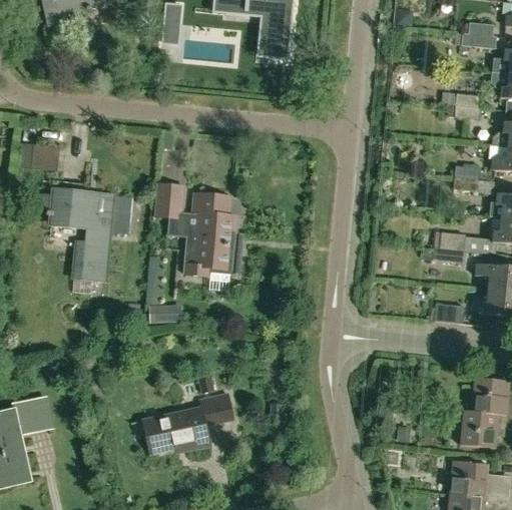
[(44,0),(49,23),(74,18),(72,10),(110,2),(109,0),(44,0)]
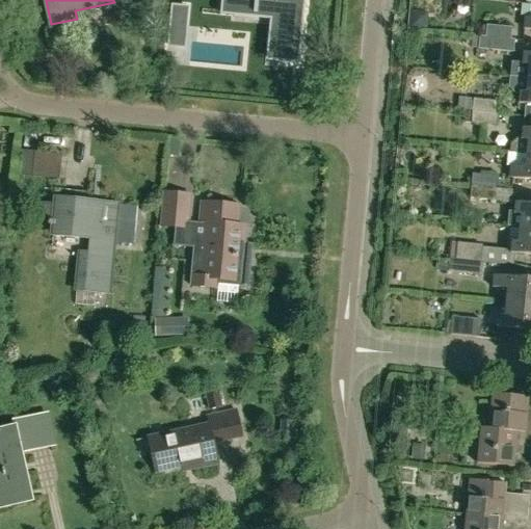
[(301,11),(301,0),(235,0),(234,4),(253,6),(255,6),(255,10),(274,12),(269,58),(269,59),(298,61),(299,49),(297,49),(298,41),(295,40),(297,10),(301,11)]
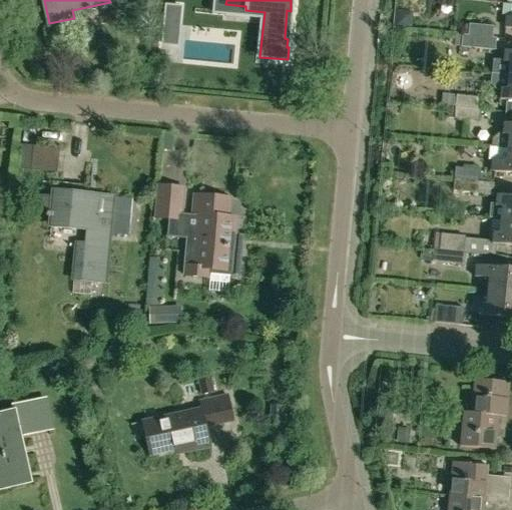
[(165,3),(163,21),(178,22),(180,5),(165,3)]
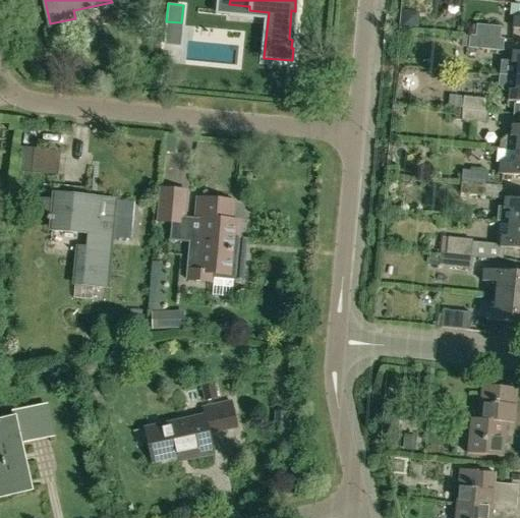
[(503,24),(477,22),(471,22),(470,33),(470,34),(502,36),(503,24)]
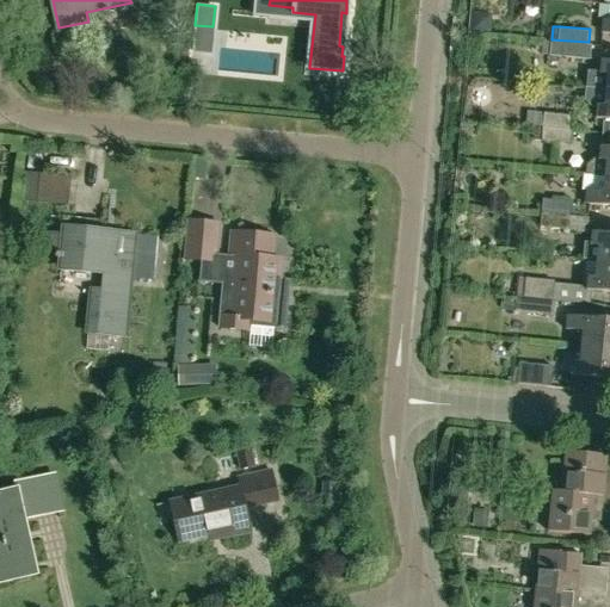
[(589,42),(552,39),(552,38),(542,38),(541,51),(549,53),(549,54),(591,57),(592,43),(589,42)]
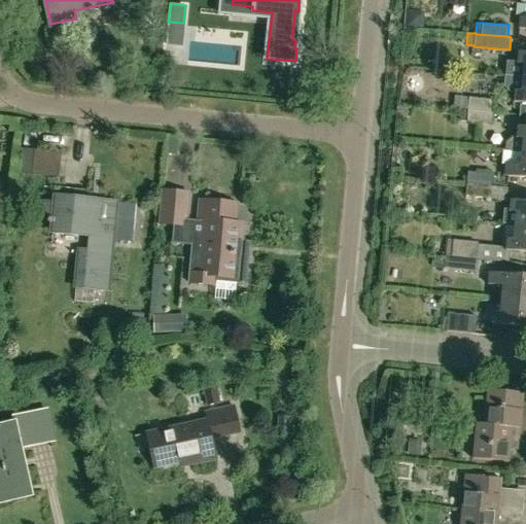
[(511,90),(516,90),(515,101),(525,101),(525,74),(523,75),(506,74),(506,83),(511,90)]
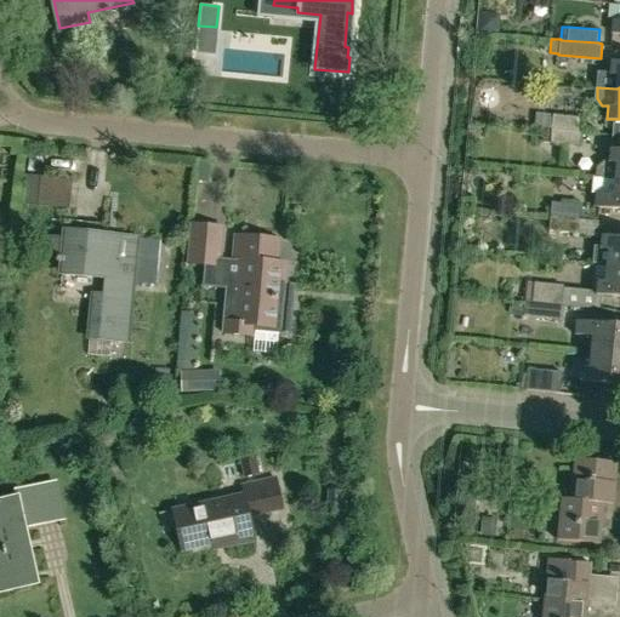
[(582,115),(553,113),(525,110),(524,125),(550,127),(552,127),(581,130),(582,115)]
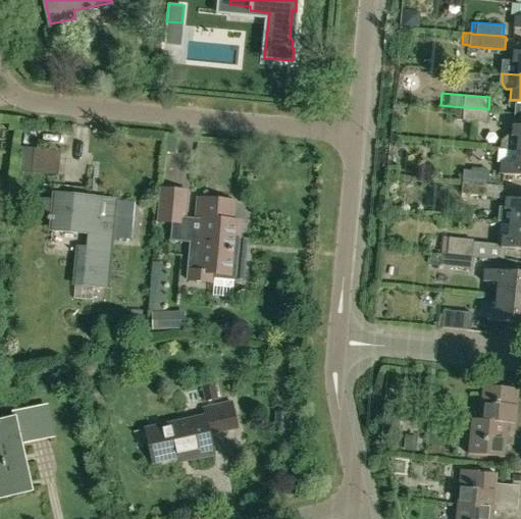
[(487,120),(488,109),(464,107),(462,107),(462,111),(455,110),(455,117),(487,120)]
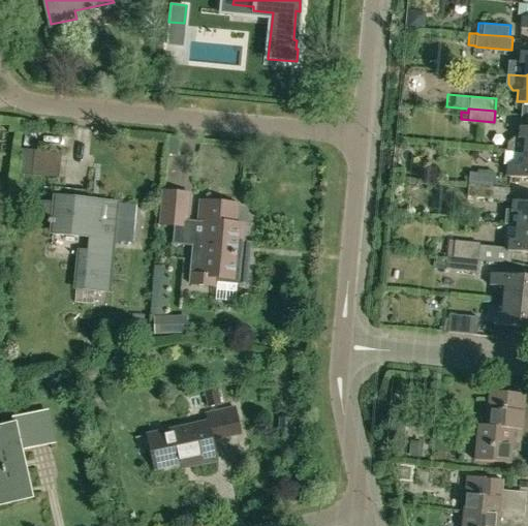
[(527,125),(521,125),(519,135),(513,135),(506,141),(505,149),(527,151),(527,125)]
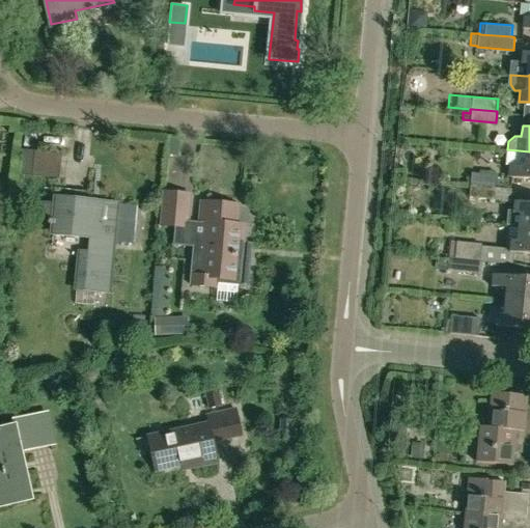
[(19,147),(16,171),(30,173),(33,149),(19,147)]
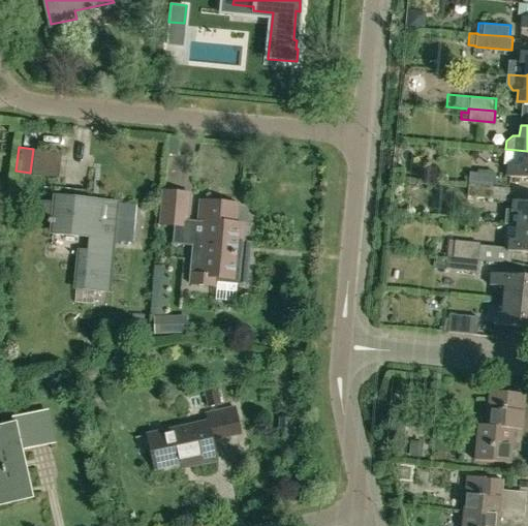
[(527,176),(527,151),(505,149),(504,149),(502,162),(507,163),(506,174),(527,176)]
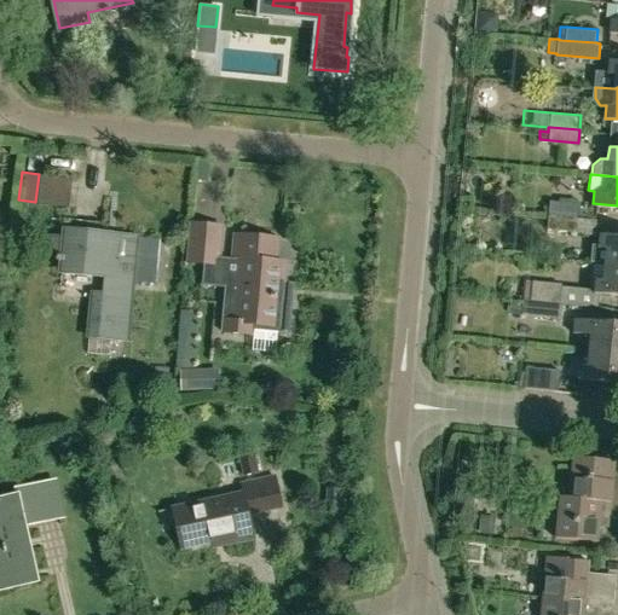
[(548,212),(548,213),(576,216),(576,214),(577,203),(549,199),(548,212)]
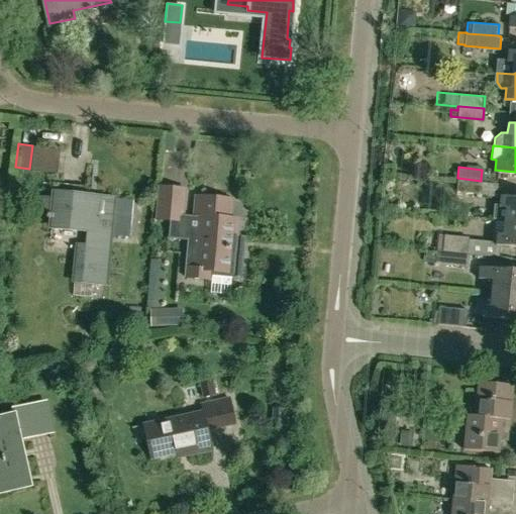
[(457,178),(455,190),(480,192),(481,181),(457,178)]
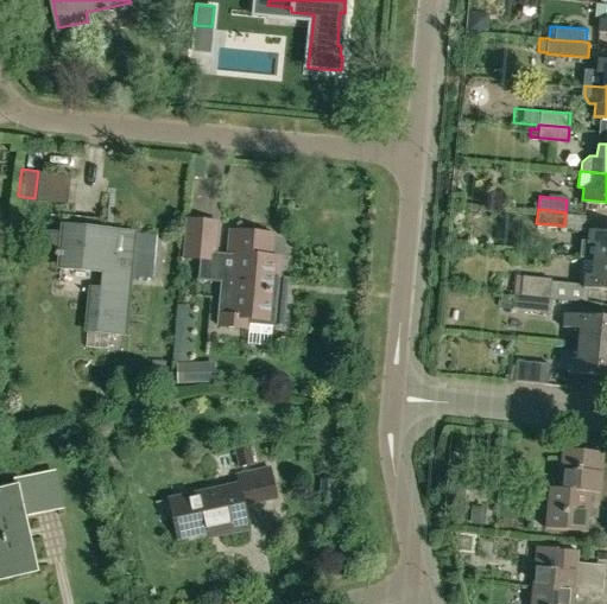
[(566,213),(564,226),(583,228),(585,215),(583,214),(566,213)]
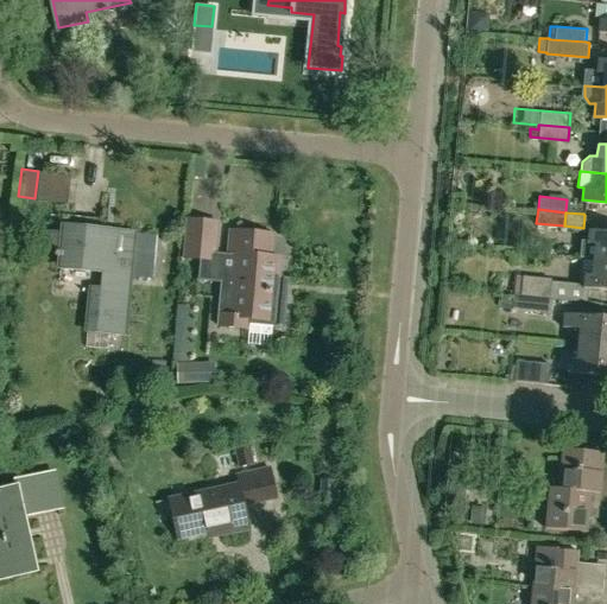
[(136,230),(65,223),(62,264),(105,267),(103,284),(88,284),(84,330),(128,334),(130,318),(126,318),(131,275),(145,277),(147,254),(133,253),(136,230)]
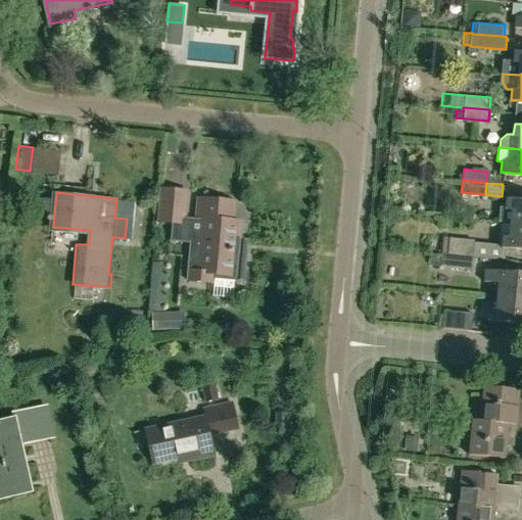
[(199,231),(191,230),(187,278),(212,281),(212,273),(234,275),(233,279),(243,279),(245,252),(237,251),(240,220),(230,219),(231,200),(233,201),(233,199),(197,196),(195,219),(192,218),(192,220),(200,220),(199,231)]
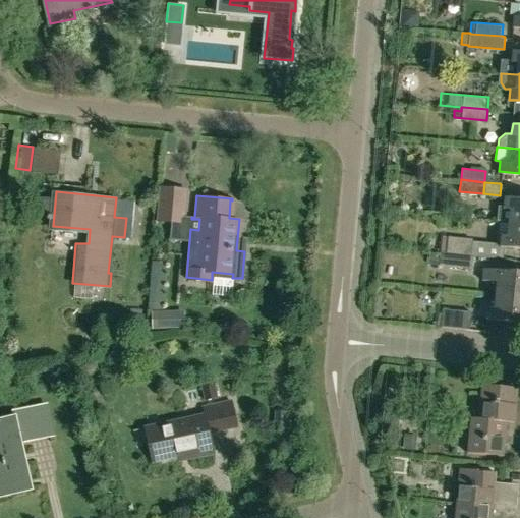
[(511,208),(509,221),(519,222),(519,197),(506,196),(504,208),(511,208)]
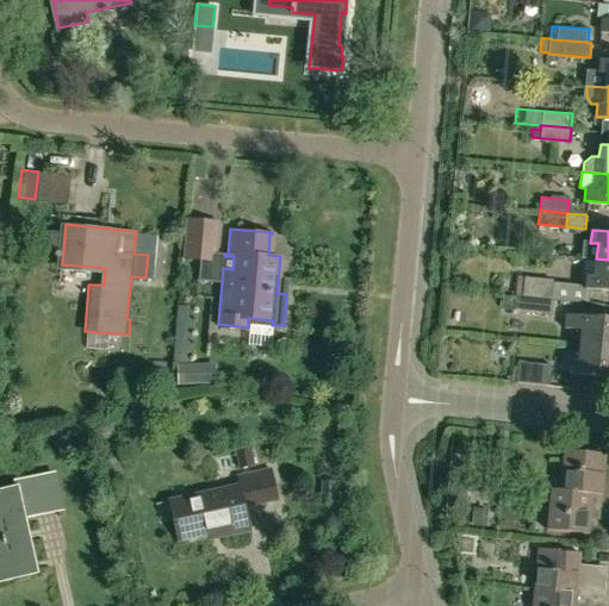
[(215,252),(215,243),(213,243),(213,245),(188,243),(188,241),(186,241),(185,256),(213,258),(213,255),(217,255),(217,254),(215,252)]
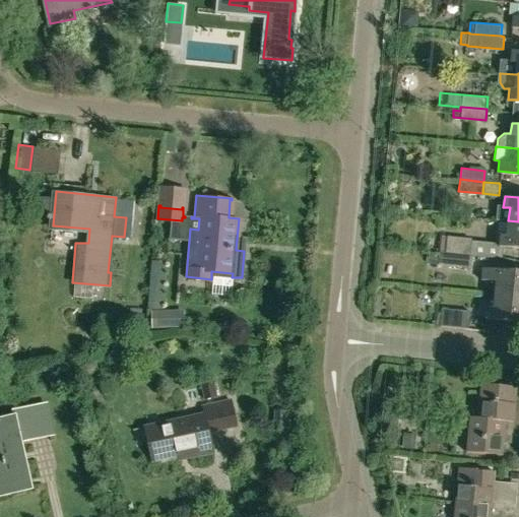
[(518,246),(518,221),(508,220),(507,234),(501,233),(500,245),(518,246)]
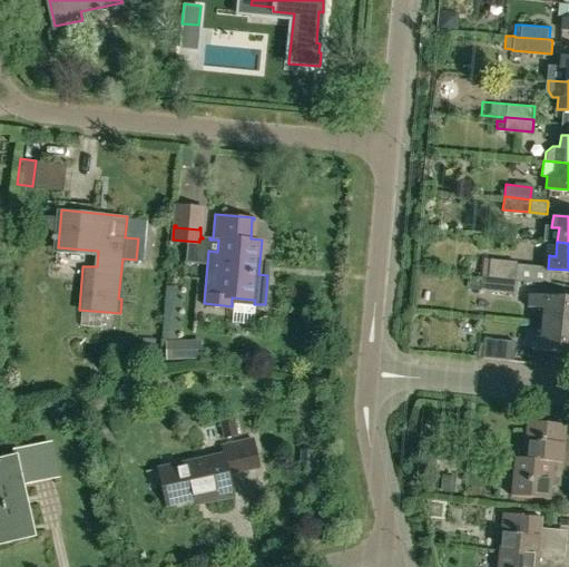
[(489,258),(487,275),(516,279),(518,261),(490,258),(489,258)]
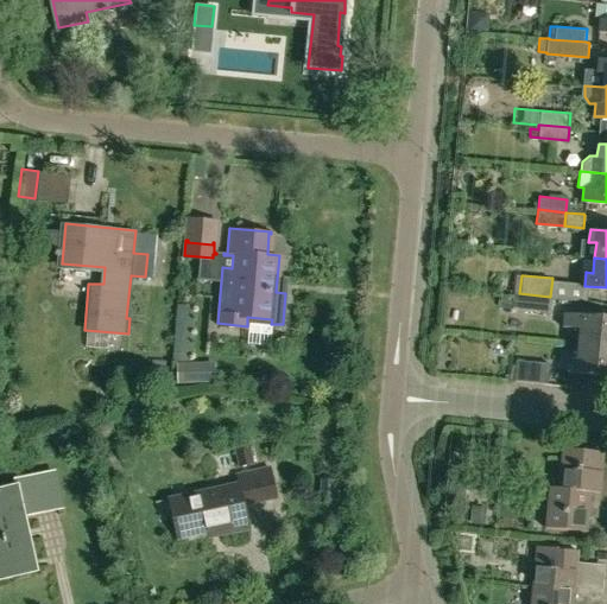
[(513,292),(512,306),(549,311),(550,297),(519,293),(513,292)]
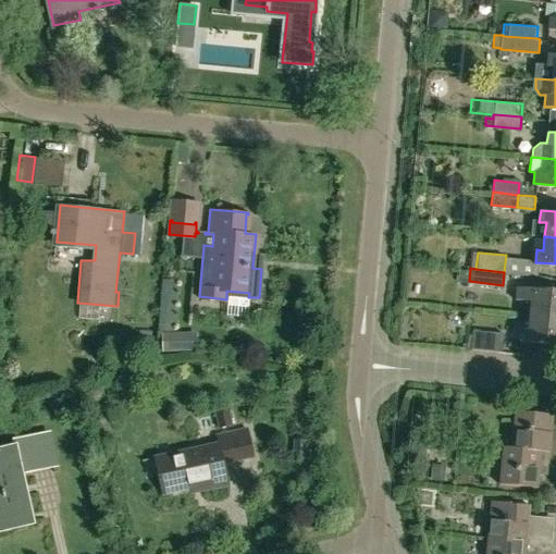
[(533,300),(531,314),(555,316),(555,288),(519,285),(517,298),(533,300)]
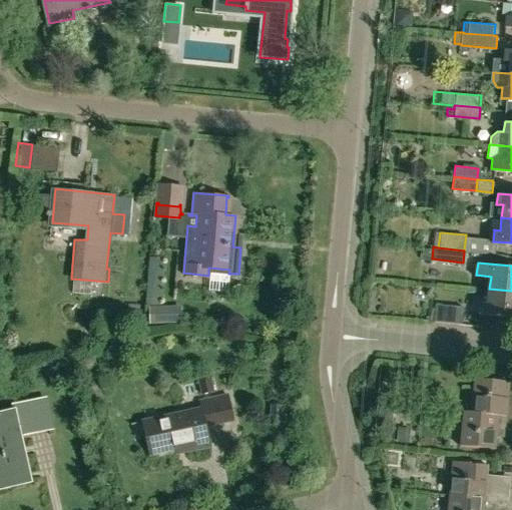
[(511,291),(489,289),(488,302),(482,301),(480,313),(511,316),(511,291)]
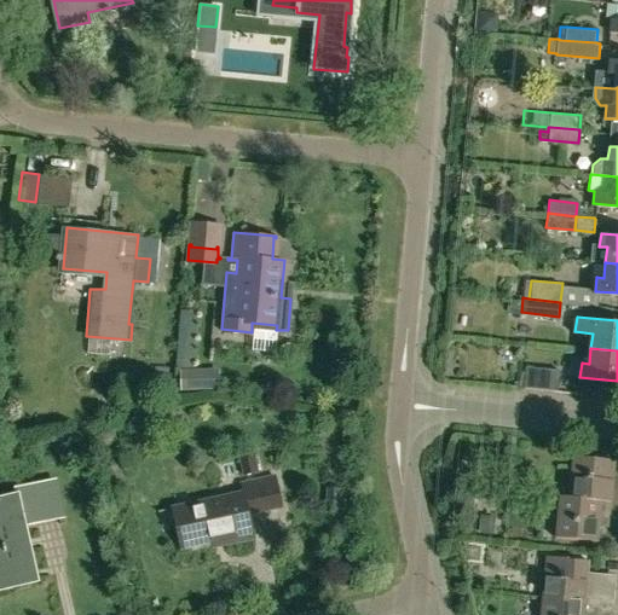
[(527,365),(525,386),(558,389),(560,367),(527,365)]
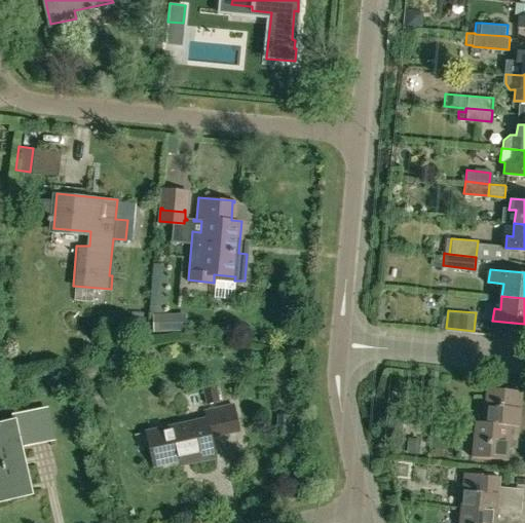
[(203,385),(208,404),(221,401),(217,383),(203,385)]
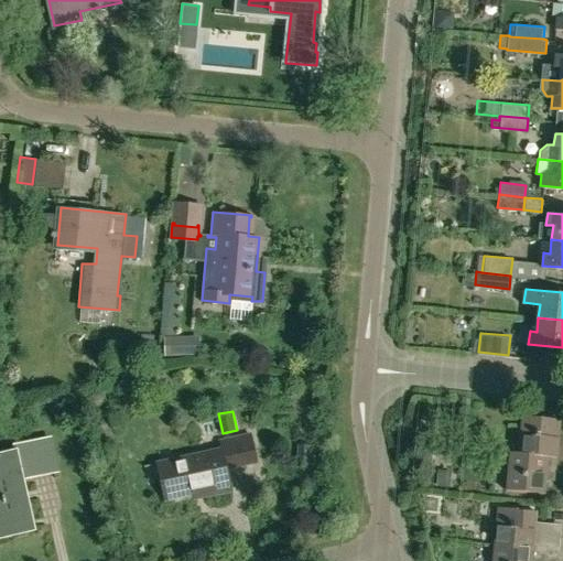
[(509,449),(509,451),(562,455),(562,431),(560,431),(561,418),(521,413),(519,450),(509,449)]
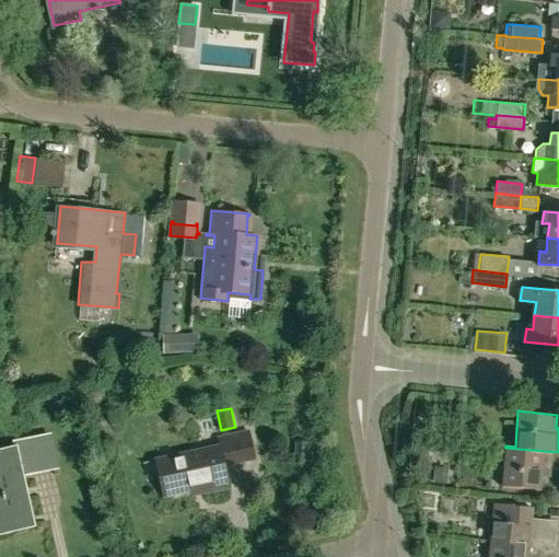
[(164,494),(201,486),(202,490),(230,485),(225,464),(256,457),(249,428),(219,434),(220,444),(155,457),(164,494)]
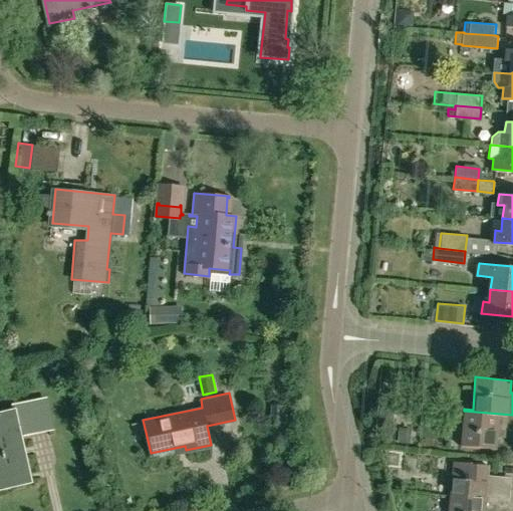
[(13,410),(0,413),(0,487),(30,481),(19,430),(47,424),(41,399),(12,405),(13,410)]
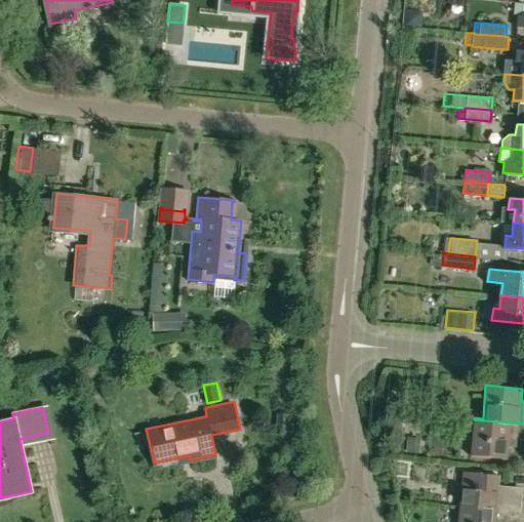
[(523,424),(474,419),(471,454),(507,457),(509,445),(517,445),(518,437),(523,437),(523,424)]
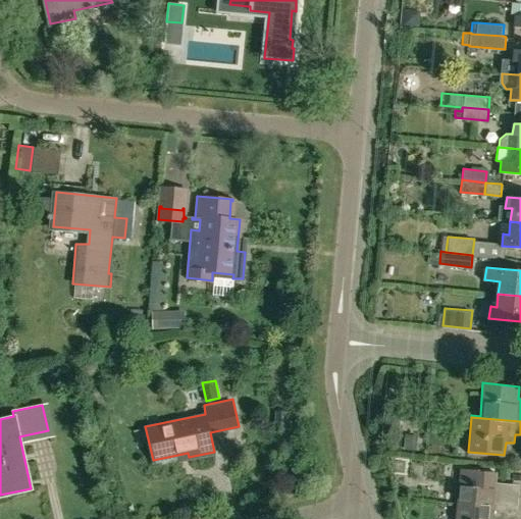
[(417,449),(418,432),(406,431),(404,448),(417,449)]
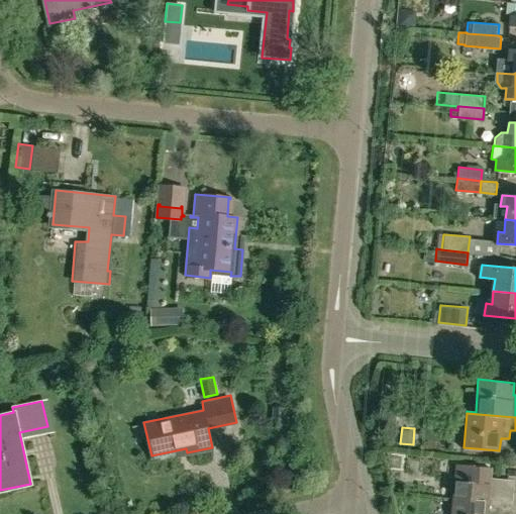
[(455,464),(452,497),(512,502),(514,479),(490,477),(491,467),(455,464)]
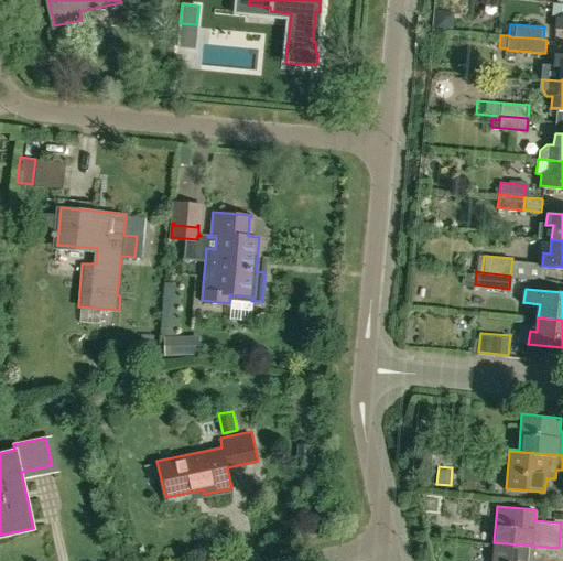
[(494,542),(491,560),(556,560),(559,548),(494,542)]
